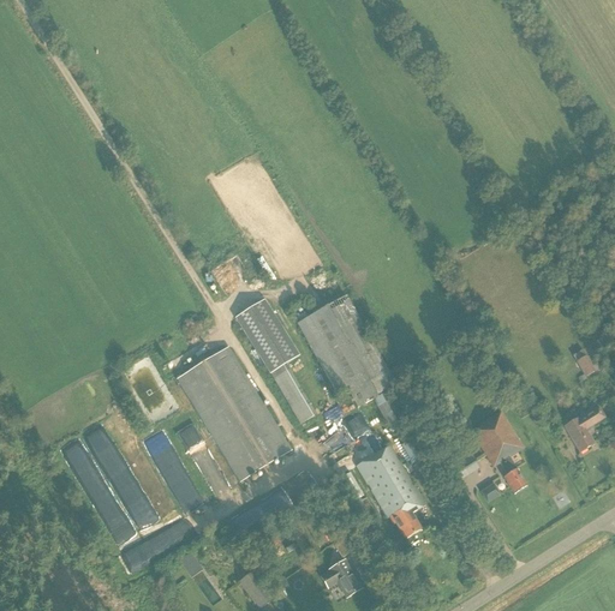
[(220,264),(232,281),(243,274),(231,257),(220,264)]
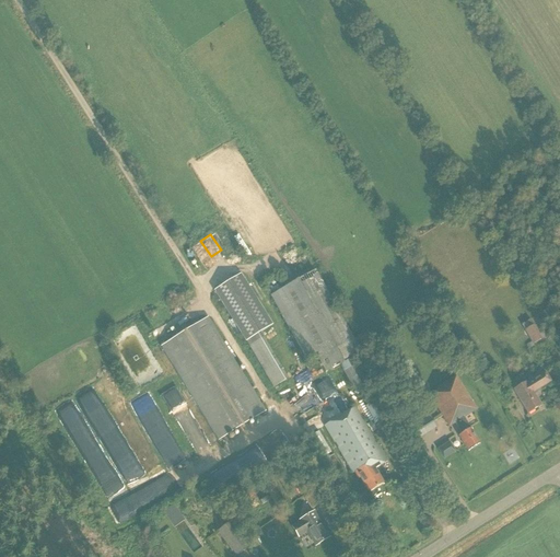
[(357,392),(370,384),(353,355),(363,349),(357,336),(353,337),(315,268),(270,292),(307,359),(317,354),(326,369),(340,361),(357,392)]
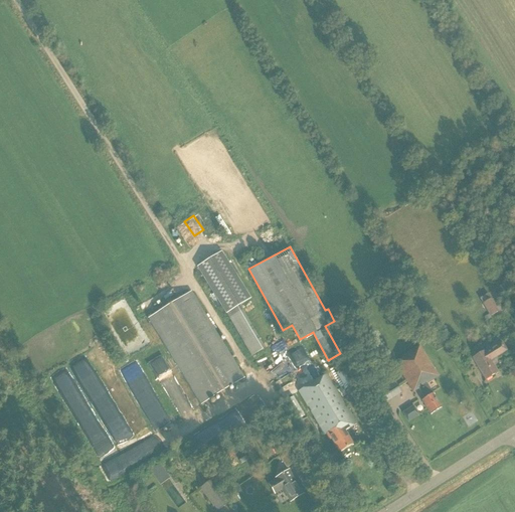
[(255,248),(248,252),(254,262),(261,258),(255,248)]
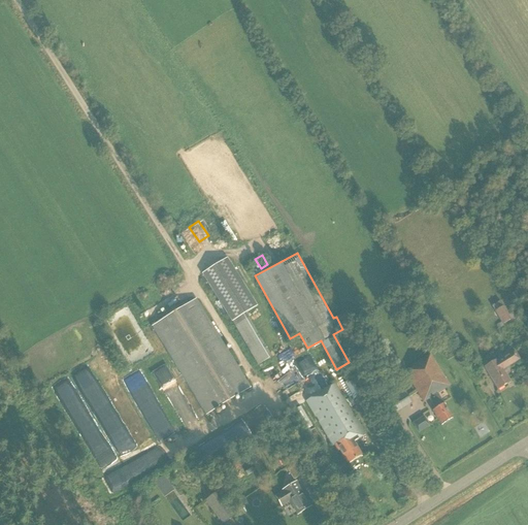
[(231,319),(257,362),(269,355),(243,312),(256,303),(227,256),(202,270),(231,320),(231,319)]
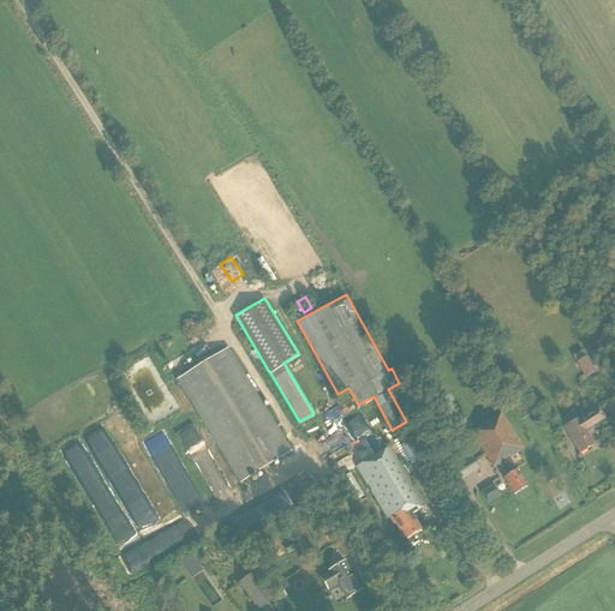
[(239,479),(292,448),(228,346),(177,377),(239,479)]
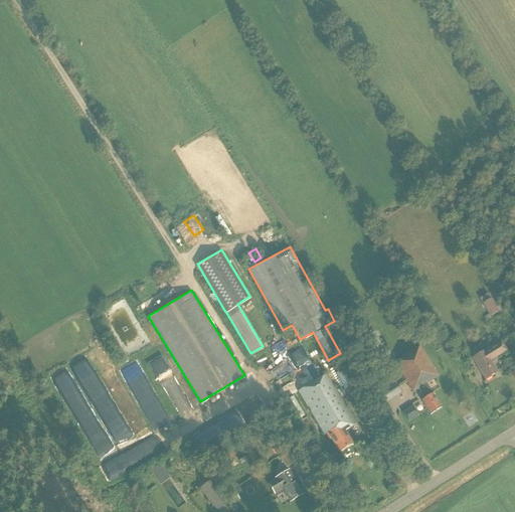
[(498,309),(491,297),(483,301),(490,314),(498,309)]
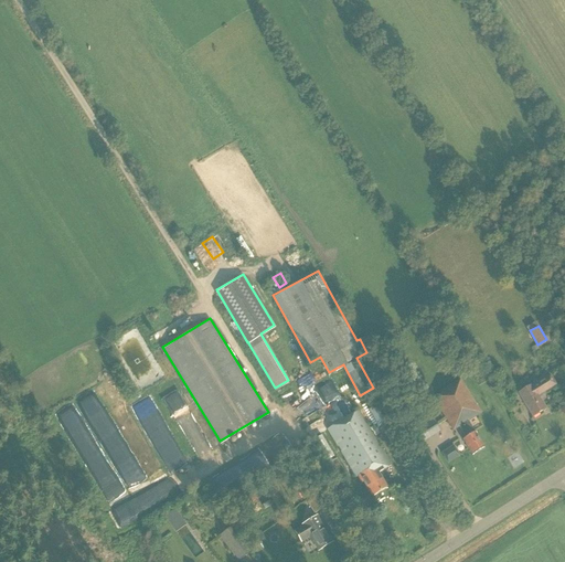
[(537,393),(555,382),(550,373),(532,383),(524,386),(526,390),(520,393),(533,414),(546,406),(537,393)]
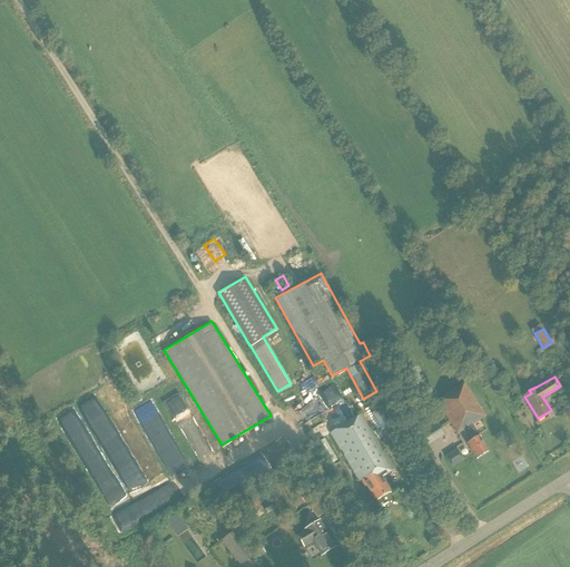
[(477,456),(489,449),(483,440),(479,432),(472,422),(485,413),(464,380),(444,393),(445,394),(438,400),(458,431),(464,428),(465,430),(464,430),(470,438),(467,440),(477,456)]
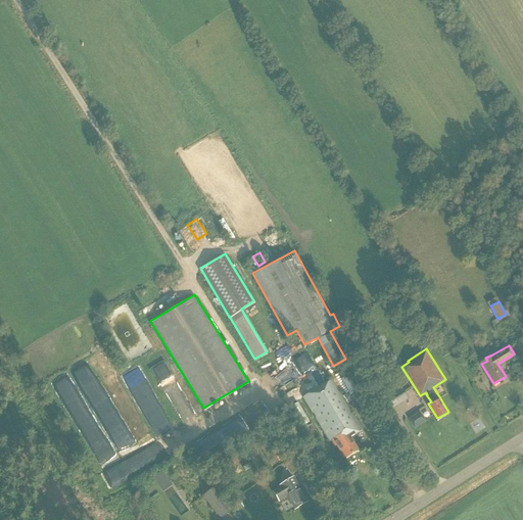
[(146,356),(128,366),(162,430),(181,420),(146,356)]
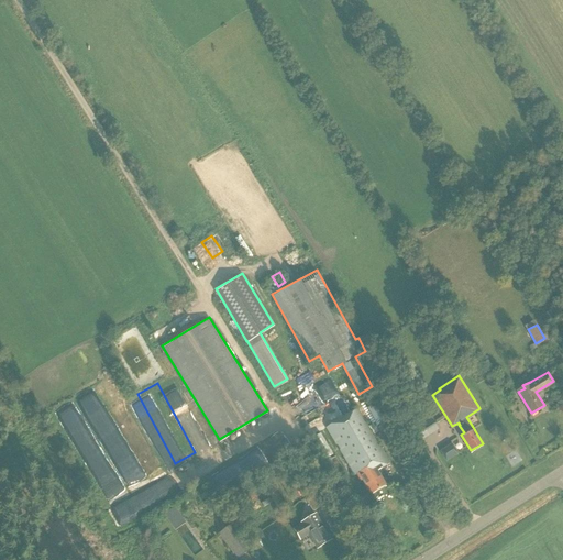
[(92,410),(136,474),(155,462),(111,398),(92,410)]
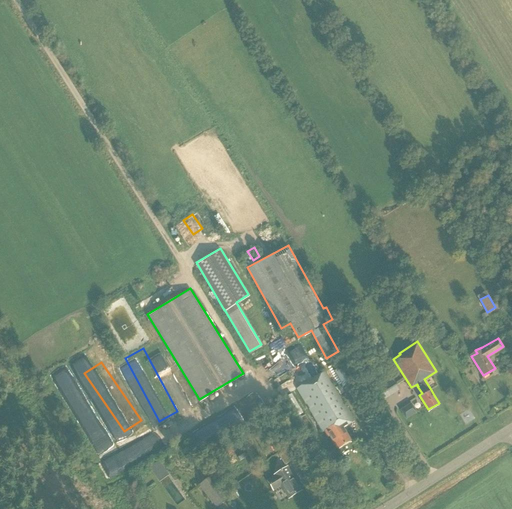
[(328,435),(329,434),(337,447),(351,439),(343,426),(355,419),(325,369),(296,386),(322,430),(324,429),(328,435)]
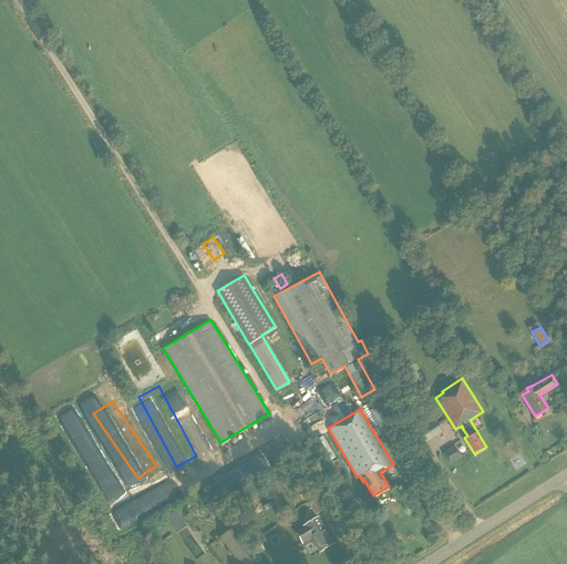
[(434,419),(416,430),(423,441),(441,430),(434,419)]
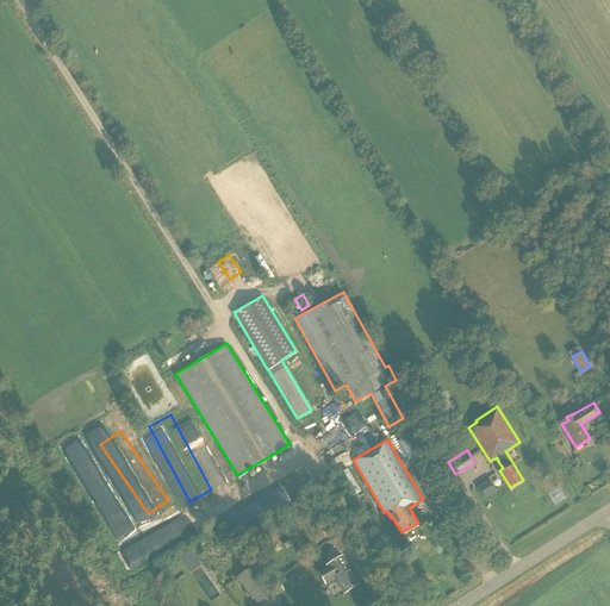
[(244,518),(279,499),(272,487),(238,506),(244,518)]
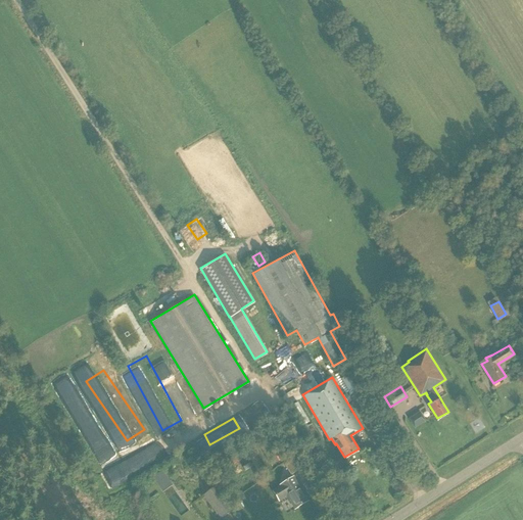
[(313,440),(320,436),(311,422),(304,426),(313,440)]
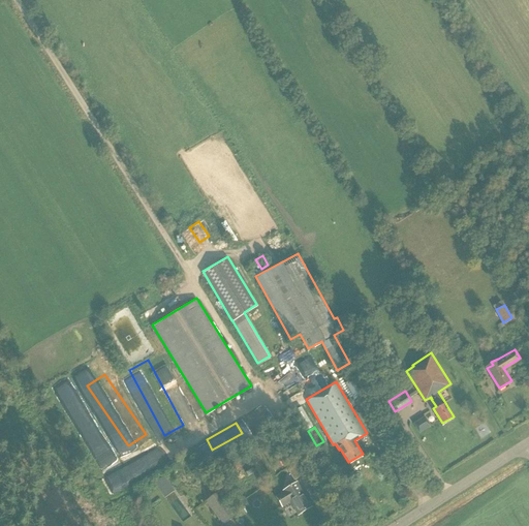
[(286,456),(279,461),(282,465),(288,460),(286,456)]
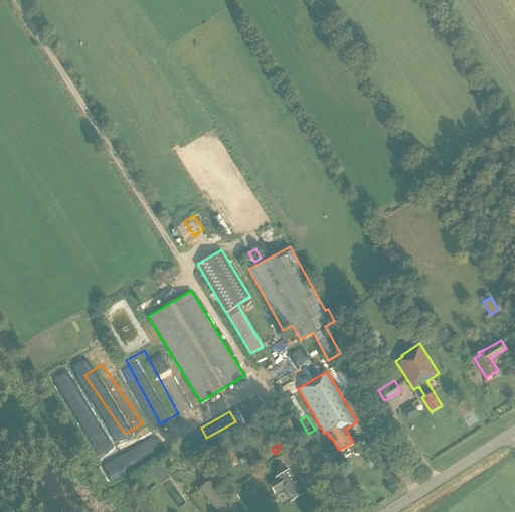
[(287,466),(296,460),(290,450),(280,456),(287,466)]
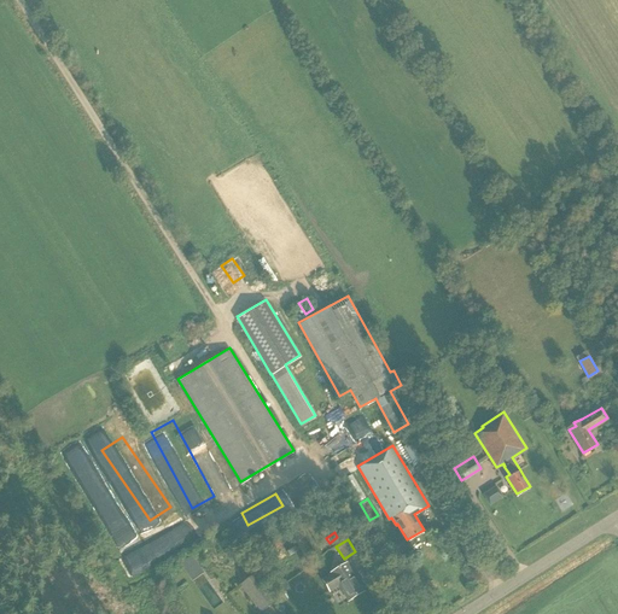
[(190,553),(179,561),(185,569),(196,562),(190,553)]
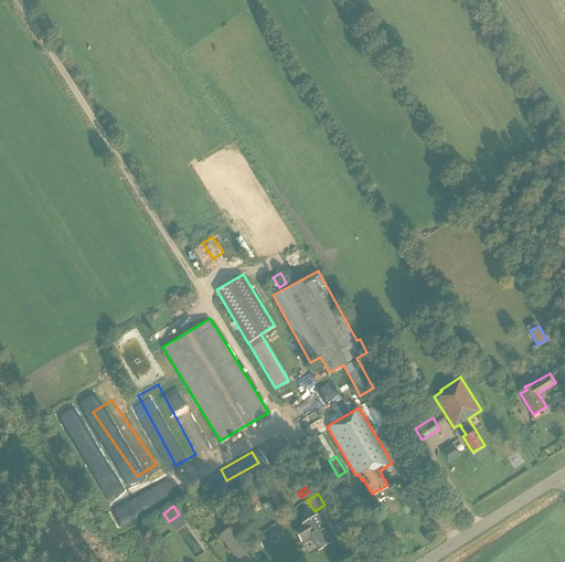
[(319,548),(332,539),(316,513),(302,522),(304,523),(296,529),(301,538),(310,532),(319,548)]
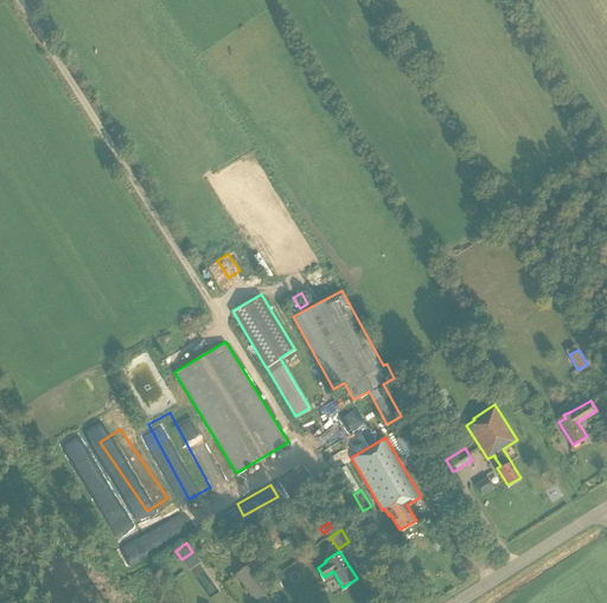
[(250,563),(236,571),(255,598),(269,589),(250,563)]
